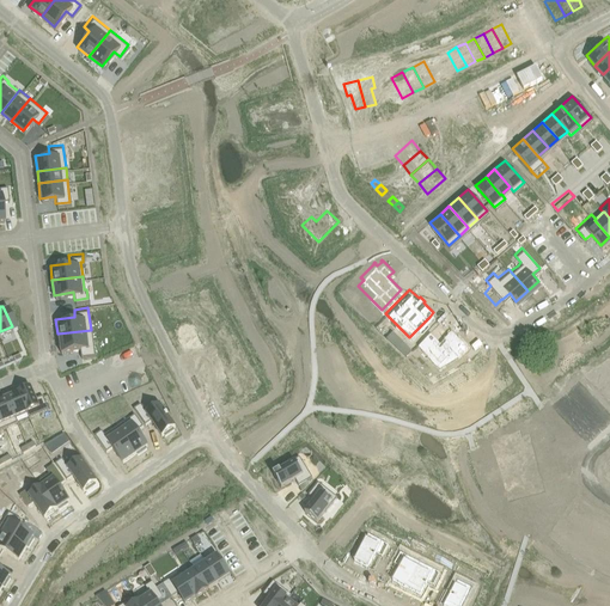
[(428,329),(415,342),(416,343),(426,353),(428,349),(438,359),(450,347),(456,353),(455,353),(456,354),(467,343),(465,342),(461,337),(459,336),(450,326),(438,338),(429,330),(428,329)]
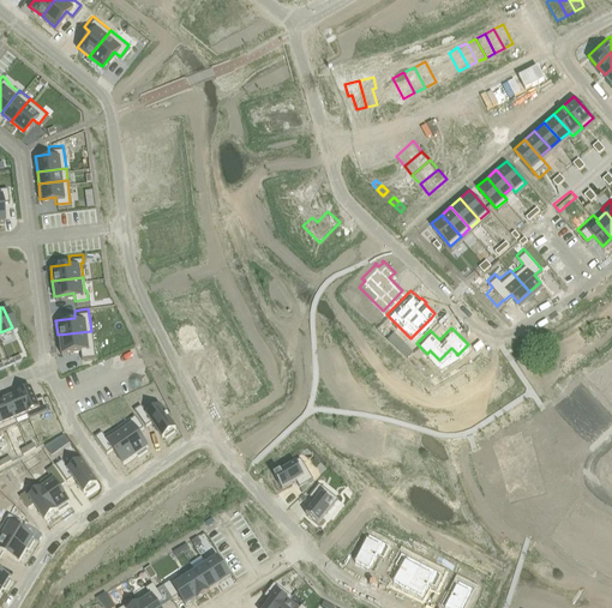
[(394,330),(388,336),(406,354),(412,348),(407,343),(409,341),(406,337),(403,339),(394,330)]
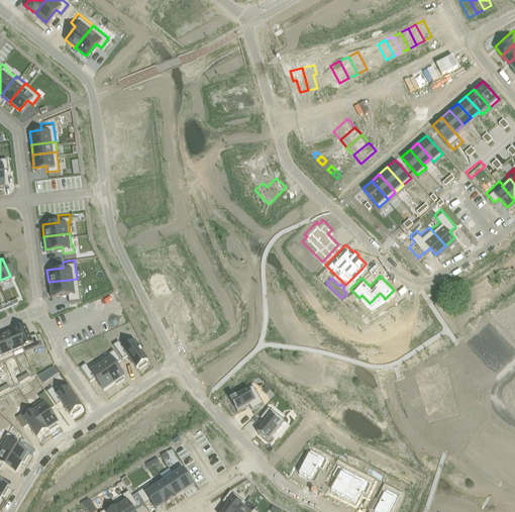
[(77,279),(48,282),(50,295),(67,293),(67,299),(79,297),(77,279)]
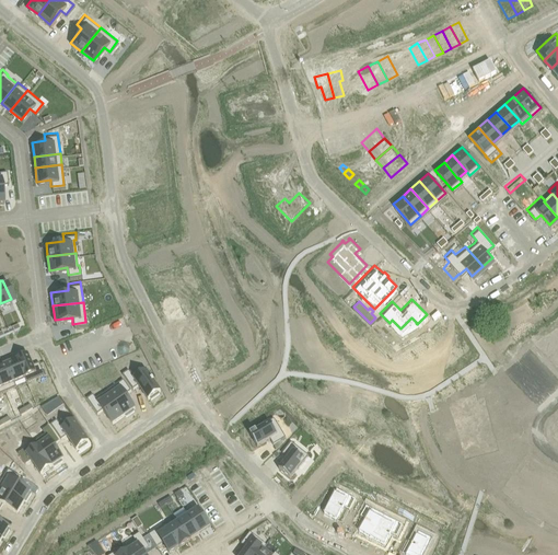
[(550,347),(545,351),(554,361),(557,357),(557,346),(554,350),(550,347)]
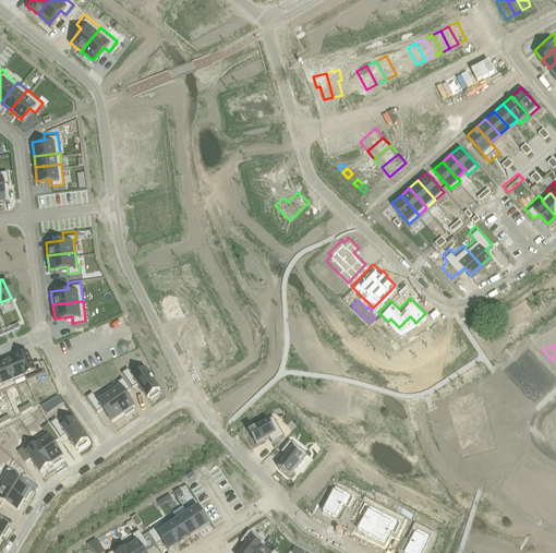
[(26,348),(14,353),(14,355),(15,353),(23,372),(22,373),(24,377),(43,370),(37,357),(31,360),(28,355),(26,348)]
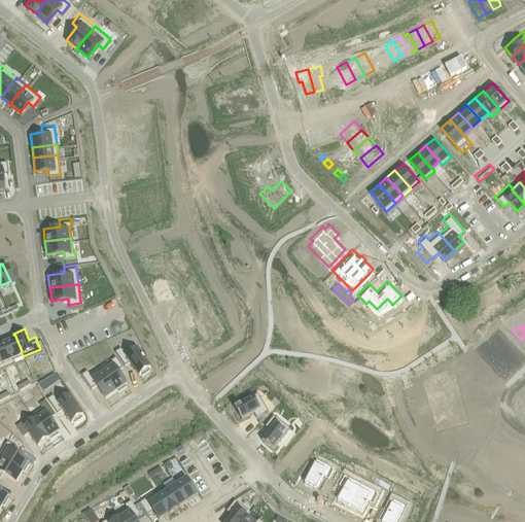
[(13,335),(4,339),(11,356),(12,356),(21,352),(22,351),(14,334),(13,335)]
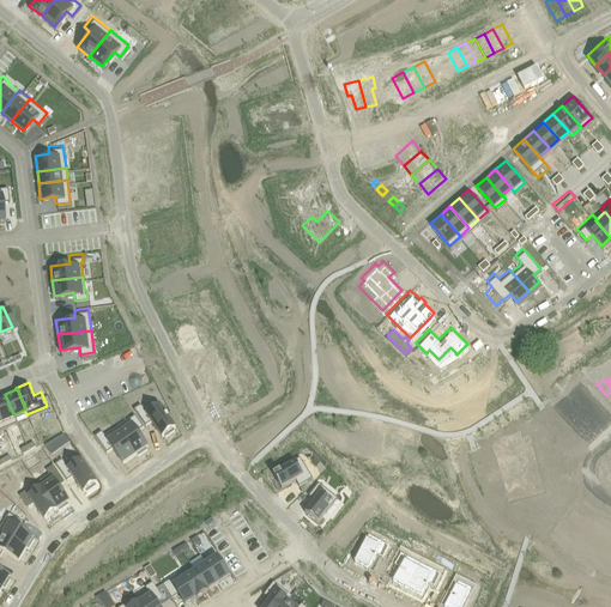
[(5,394),(0,395),(0,416),(4,424),(16,419),(14,414),(13,414),(5,394)]
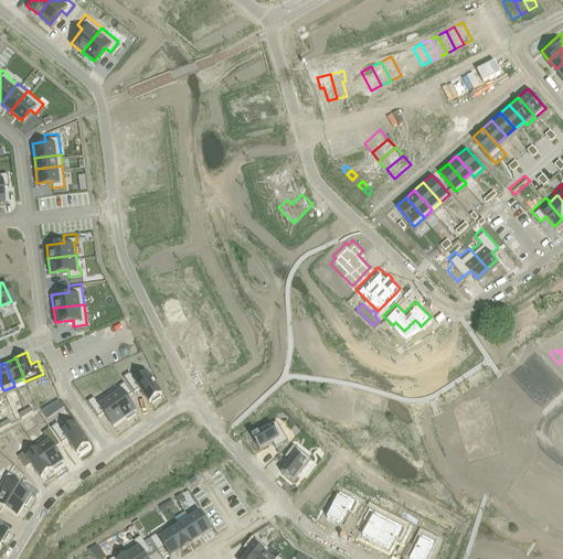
[(128,368),(121,373),(133,388),(138,385),(147,398),(150,396),(151,398),(159,393),(158,391),(160,389),(142,364),(130,373),(128,368)]
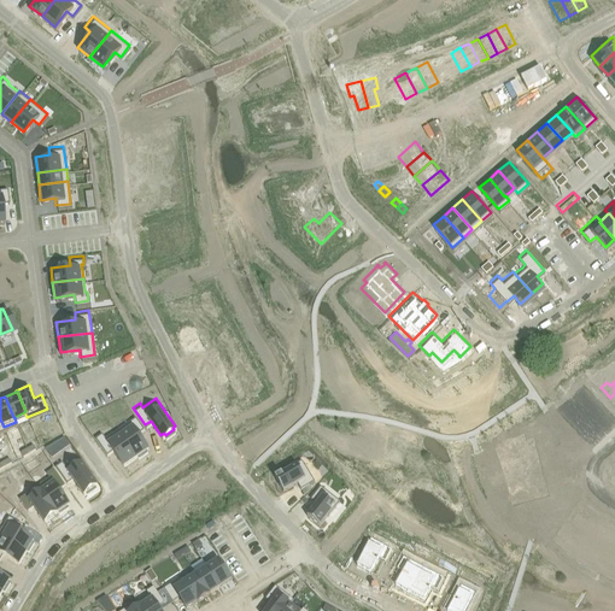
[(134,413),(116,427),(134,453),(136,452),(138,454),(146,448),(145,446),(147,445),(136,430),(142,426),(134,413)]
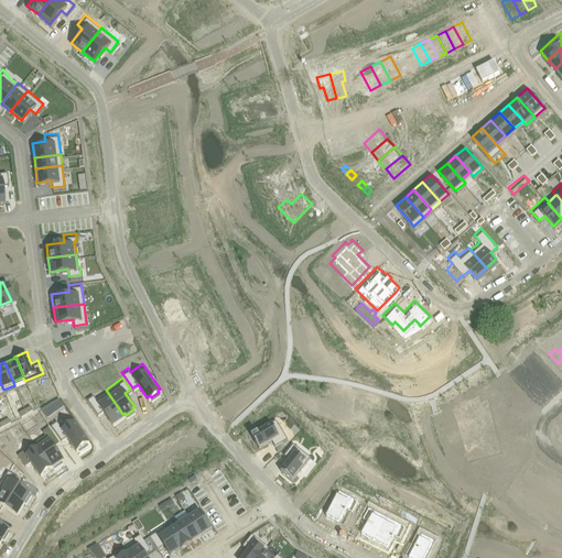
[(92,392),(85,396),(96,413),(101,408),(111,422),(122,414),(106,390),(95,396),(92,392)]
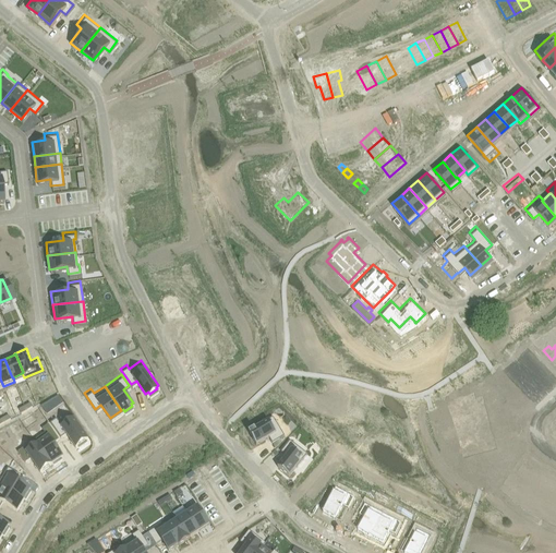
[(46,397),(40,400),(44,407),(50,404),(46,397)]
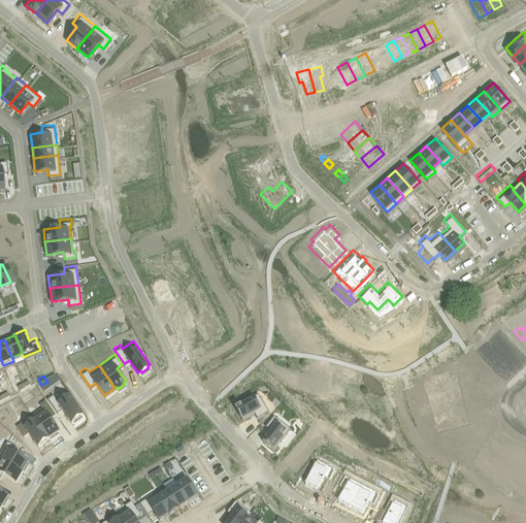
[(52,392),(45,396),(56,411),(61,406),(70,420),(72,418),(73,420),(80,415),(79,413),(81,412),(65,388),(55,396),(52,392)]
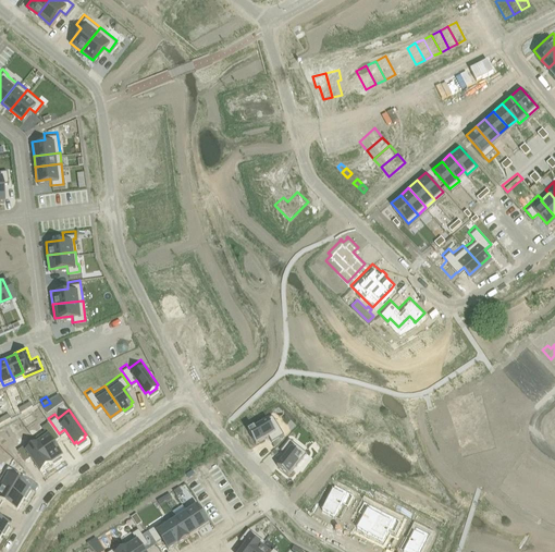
[(257,421),(246,428),(254,440),(267,432),(270,438),(282,431),(271,412),(256,420),(257,421)]
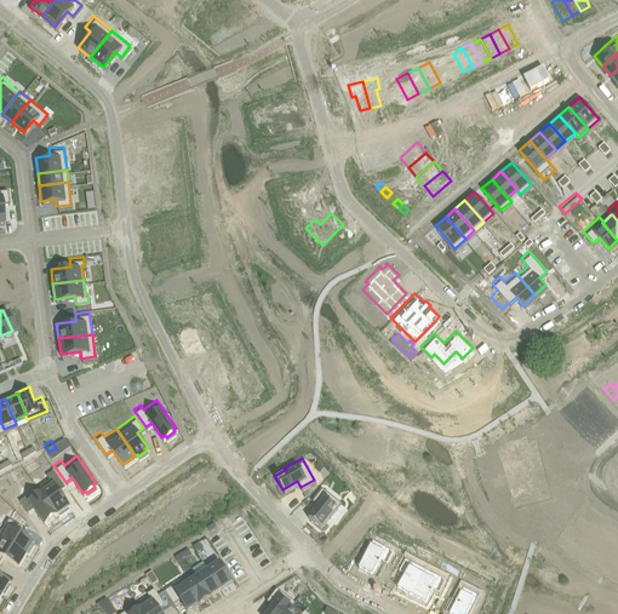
[(49,476),(36,485),(56,511),(57,510),(58,512),(67,506),(66,504),(68,503),(57,488),(63,483),(52,466),(45,471),(49,476)]
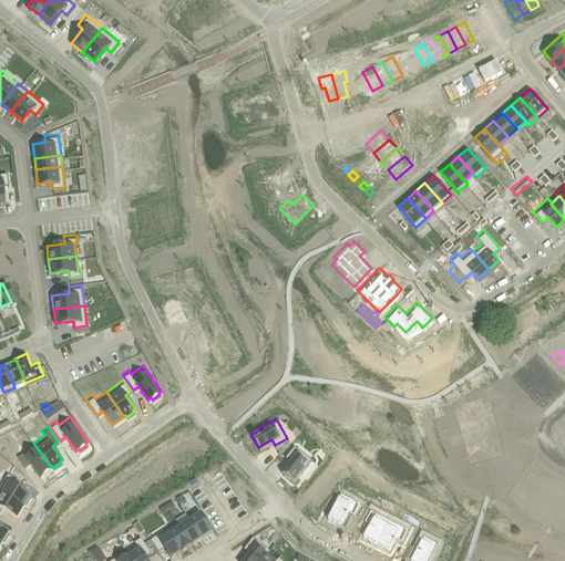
[(33,443),(17,454),(24,465),(30,461),(39,475),(51,467),(33,443)]
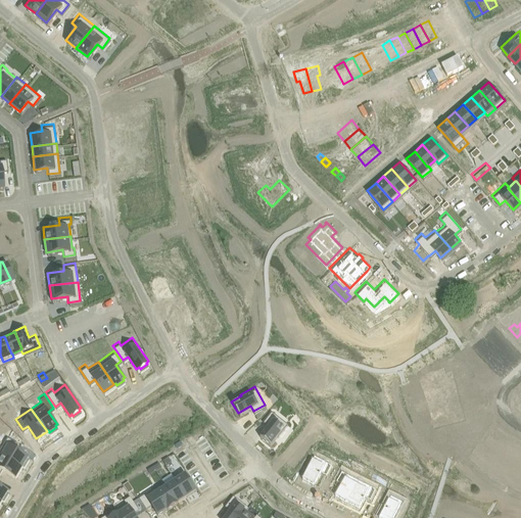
[(267,423),(258,434),(269,442),(276,433),(276,434),(286,421),(270,409),(262,419),(267,423)]
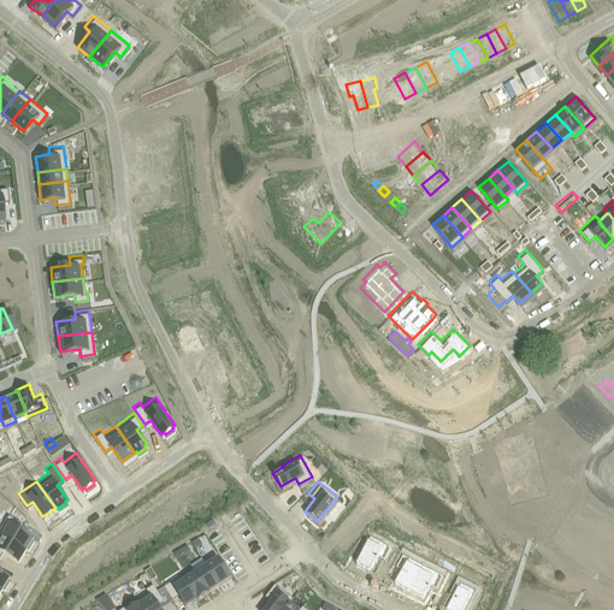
[(7,511),(0,522),(0,532),(24,546),(25,545),(27,546),(33,538),(30,537),(31,534),(16,526),(19,519),(7,511)]
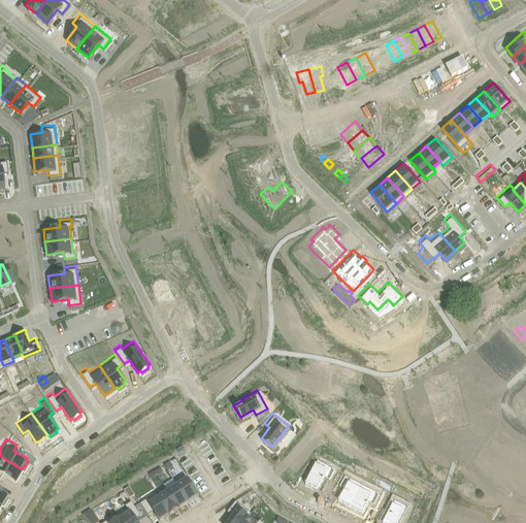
[(0,472),(1,471),(14,480),(21,468),(0,456),(0,472)]
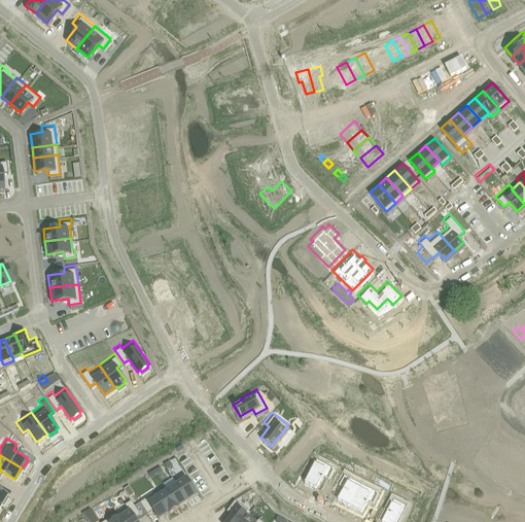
[(315,455),(303,480),(315,486),(322,473),(327,476),(333,465),(315,455)]
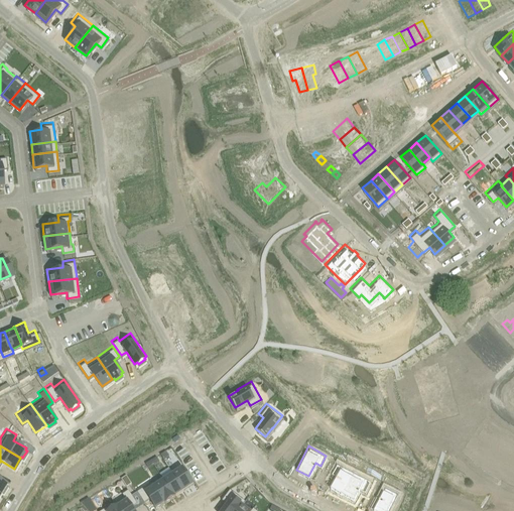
[(335,474),(329,486),(340,492),(341,491),(352,469),(335,460),(330,471),(335,474)]
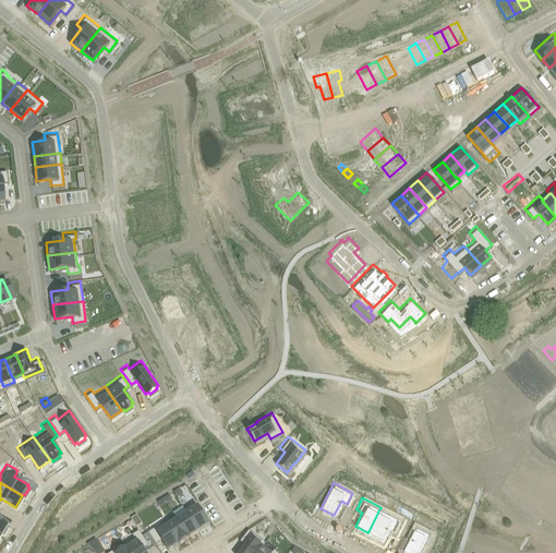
[(194,501),(184,507),(196,527),(207,520),(194,501)]
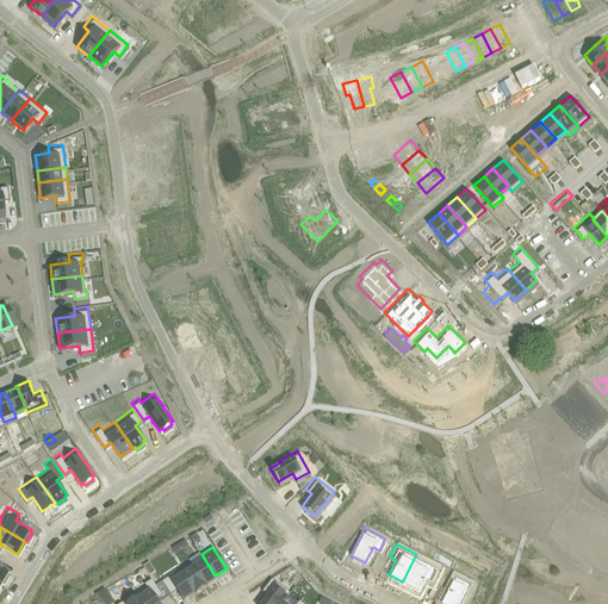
[(202,554),(191,561),(204,583),(205,581),(215,576),(202,554)]
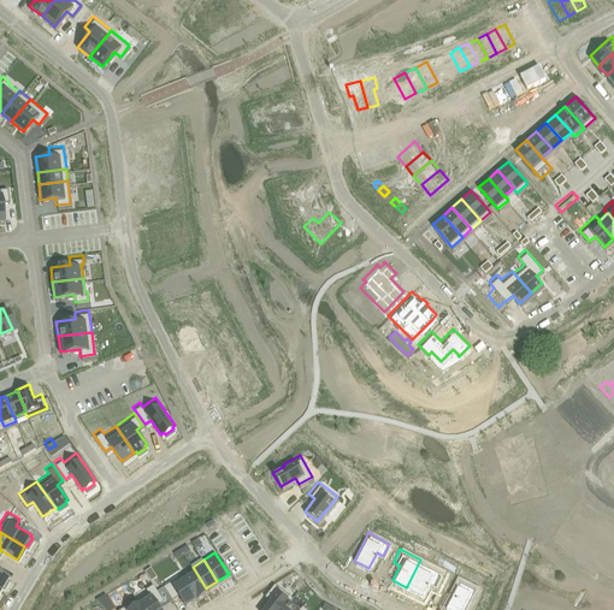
[(420,560),(407,586),(420,593),(427,580),(435,582),(441,570),(420,560)]
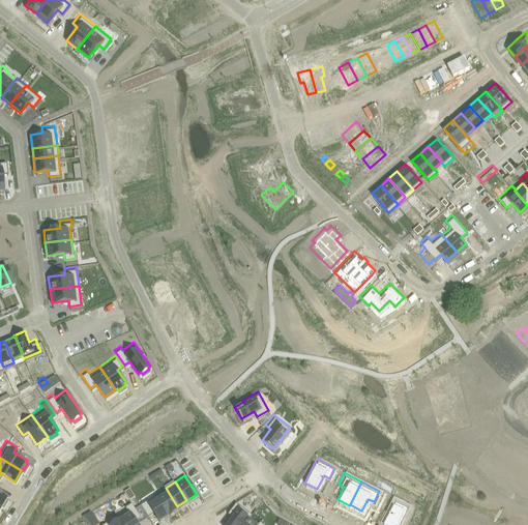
[(156,493),(156,494),(168,513),(178,506),(178,505),(177,506),(166,488),(156,493)]
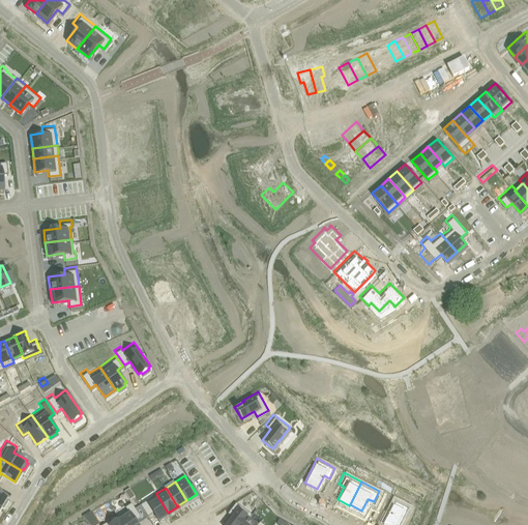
[(155,491),(139,501),(140,501),(143,506),(147,513),(152,509),(158,519),(168,513),(156,494),(156,493),(155,491)]
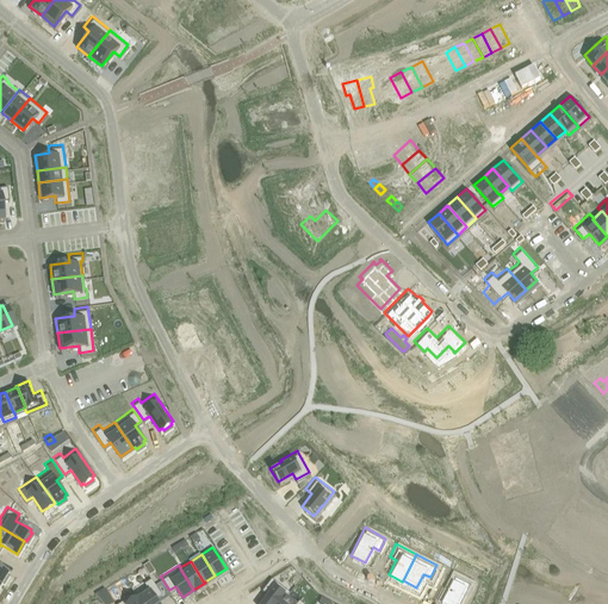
[(447,586),(439,601),(445,603),(456,603),(469,580),(447,570),(441,583),(447,586)]
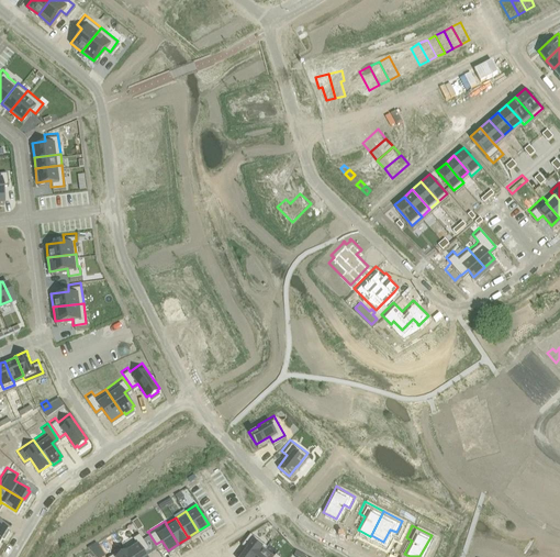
[(246,545),(237,556),(236,556),(253,556),(261,546),(252,538),(255,535),(248,530),(241,541),(246,545)]
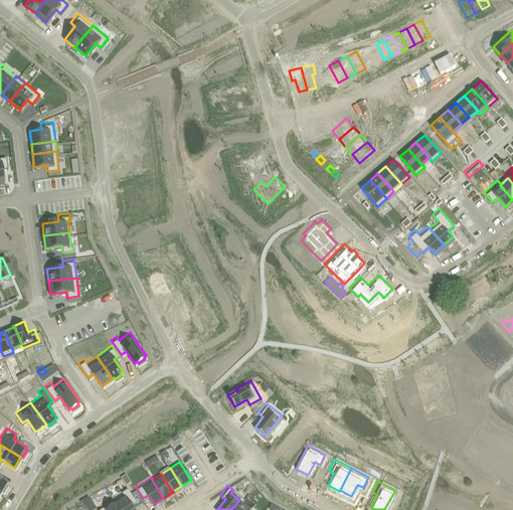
[(113,498),(120,509),(134,509),(130,503),(136,499),(127,486),(121,490),(122,492),(113,498)]
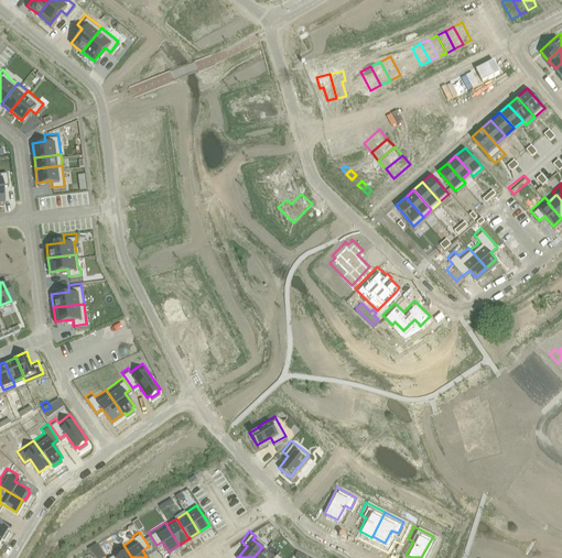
[(123,545),(106,556),(107,557),(131,557),(123,545)]
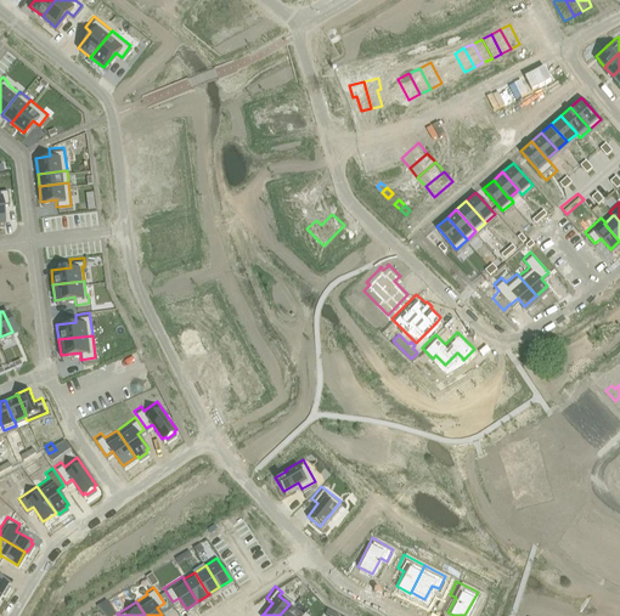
[(289,604),(280,615),(308,615),(310,614),(304,609),(302,610),(291,602),(289,604)]
